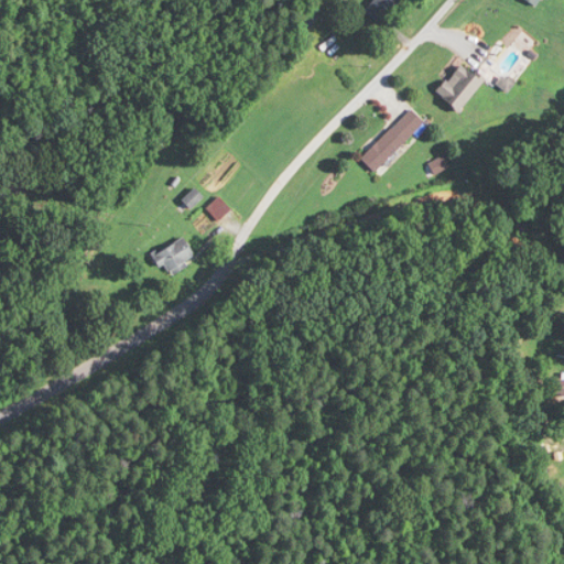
[(402,0),(372,0),(365,9),(379,24),(402,0)]
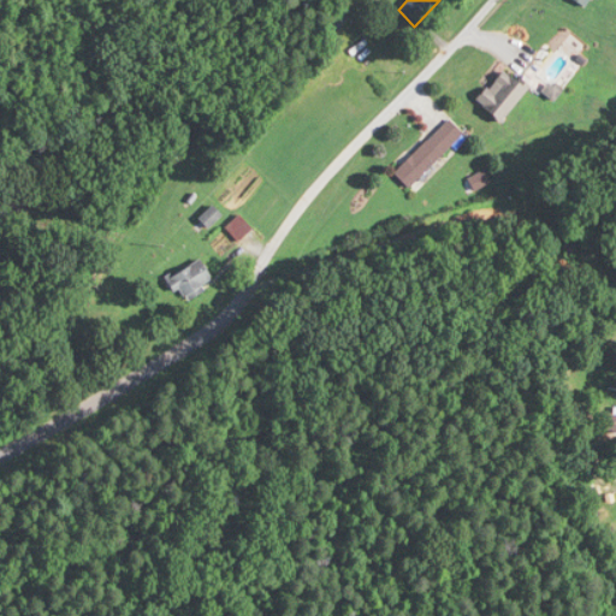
[(499,123),(531,88),(505,66),(474,100),(499,123)]
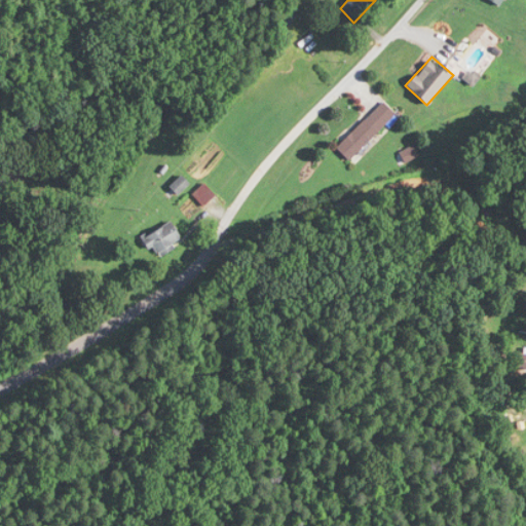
[(337,148),(349,160),(396,114),(382,101),(337,148)]
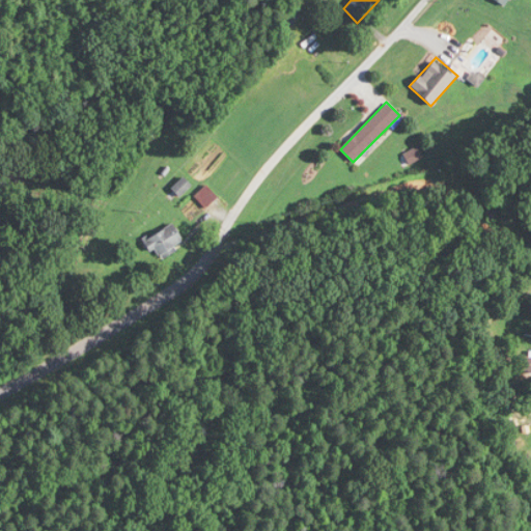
[(180,197),(191,186),(183,178),(172,190),(180,197)]
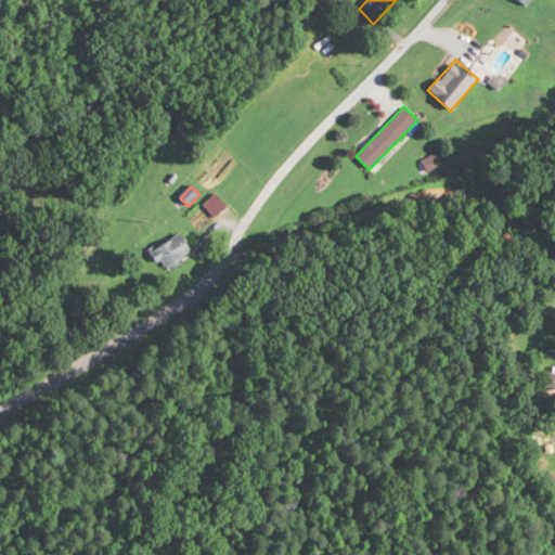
[(216,217),(226,207),(215,195),(204,206),(216,217)]
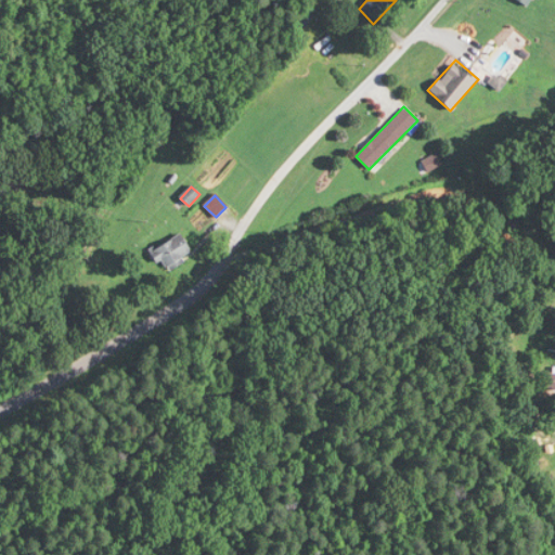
[(151,250),(162,273),(194,258),(183,234),(151,250)]
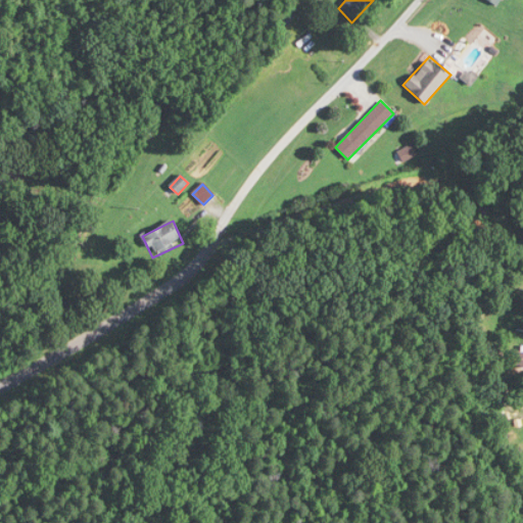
[(522,347),(512,348),(512,369),(522,368),(522,347)]
